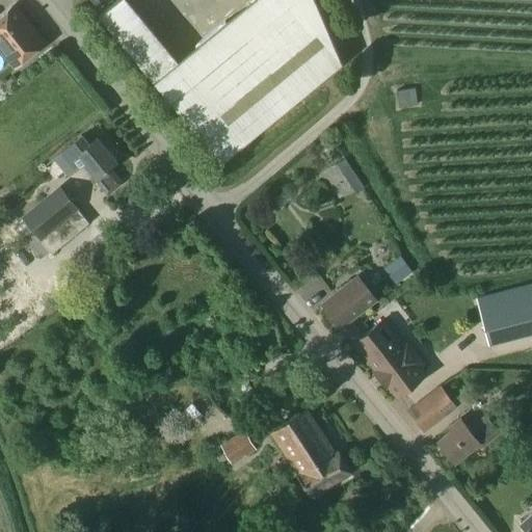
[(153,75),(180,55),(138,0),(123,0),(106,12),(153,75)]
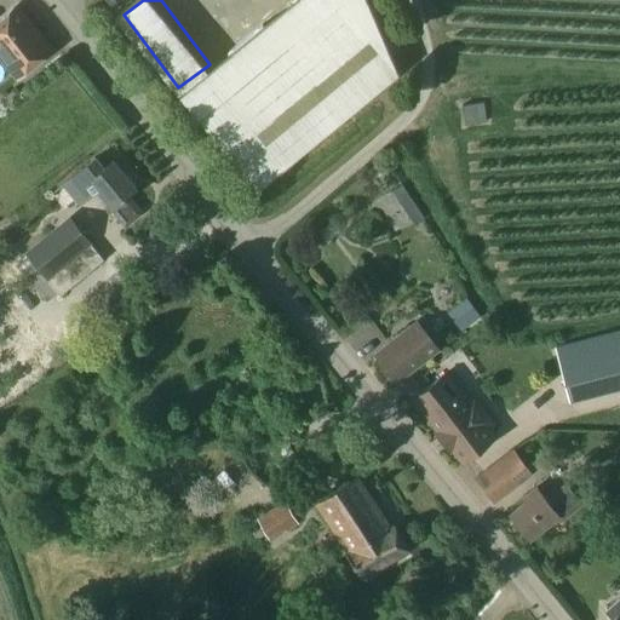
[(219,69),(193,89),(263,183),(280,176),(300,161),(296,162),(409,76),(379,0),(303,0),(206,74),(219,69)]
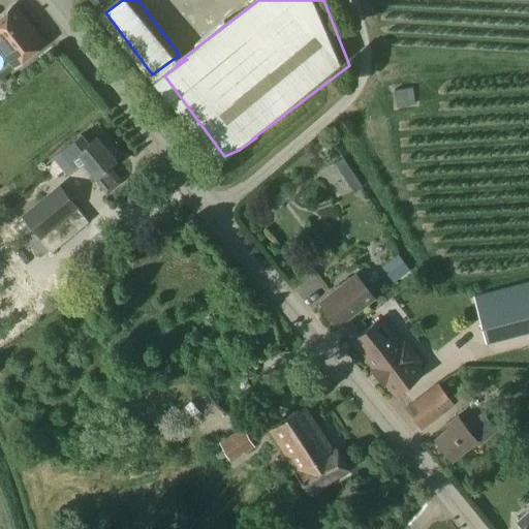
[(44,41),(14,5),(0,17),(0,47),(16,66),(44,41)]
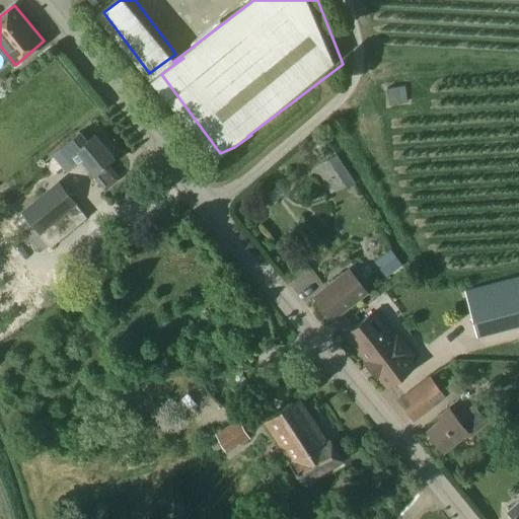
[(388,103),(406,101),(404,85),(386,88),(388,103)]
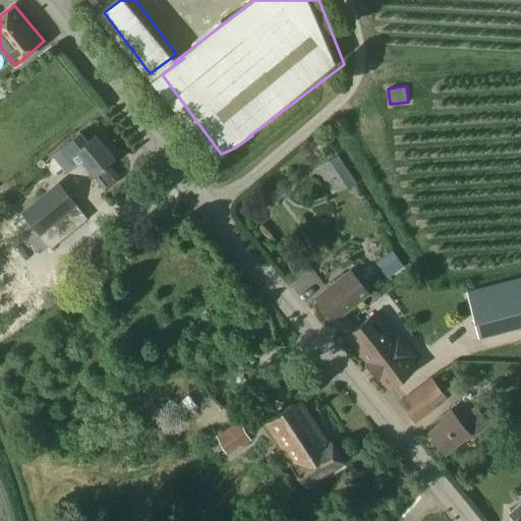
[(81,159),(105,188),(117,178),(106,165),(114,159),(95,134),(88,140),(80,132),(53,154),(67,171),(81,159)]
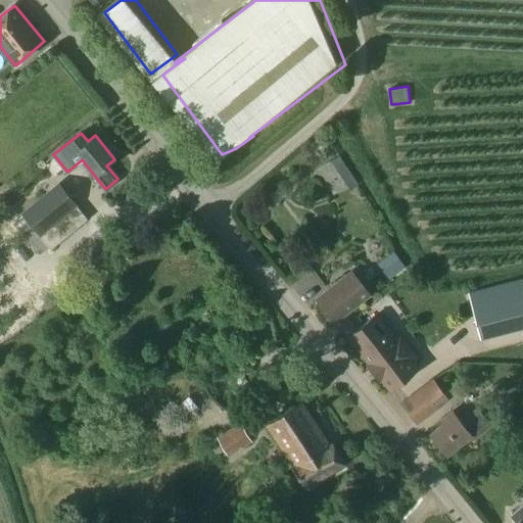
[(348,190),(357,184),(340,156),(331,161),(348,190)]
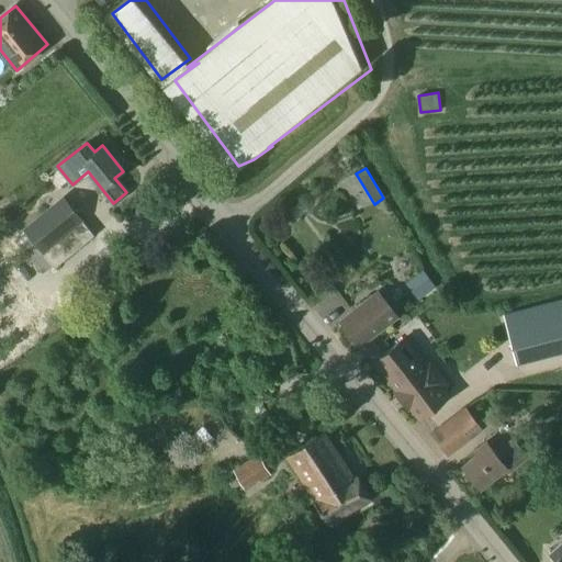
[(64,195),(23,228),(55,267),(75,251),(63,236),(83,220),(64,195)]
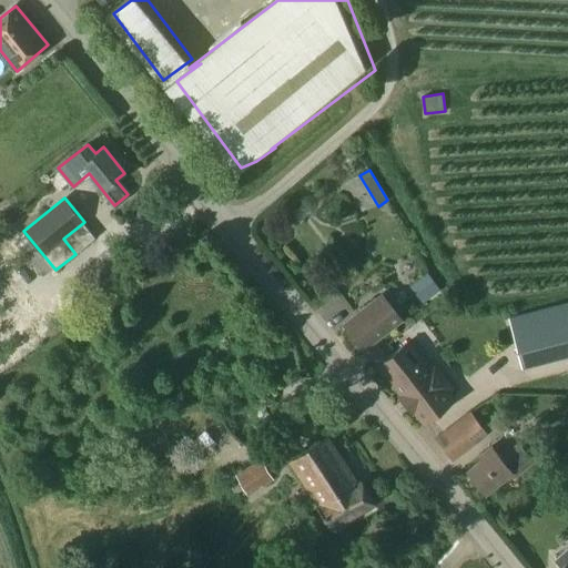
[(311,212),(304,203),(293,213),(300,221),(311,212)]
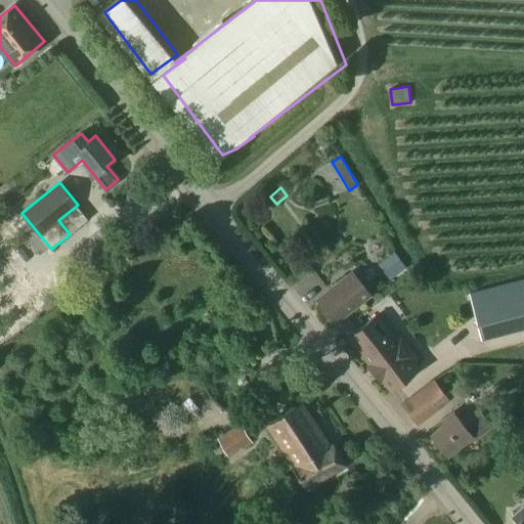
[(395,254),(381,265),(391,278),(405,267),(395,254)]
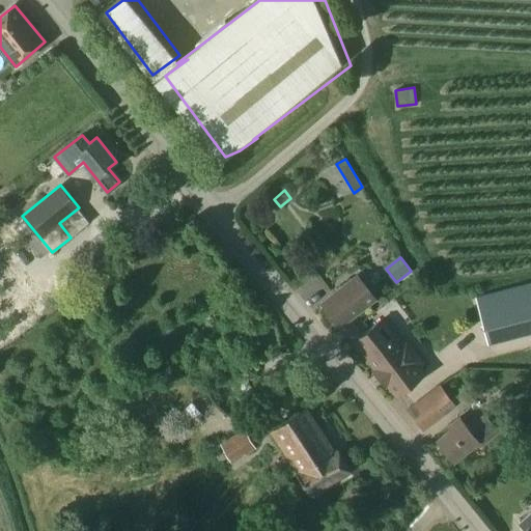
[(375,298),(357,275),(322,303),(340,326),(375,298)]
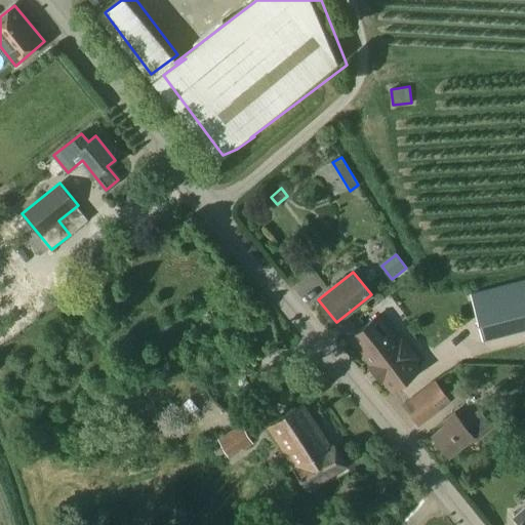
[(524,328),(524,279),(471,293),(482,339),(524,328)]
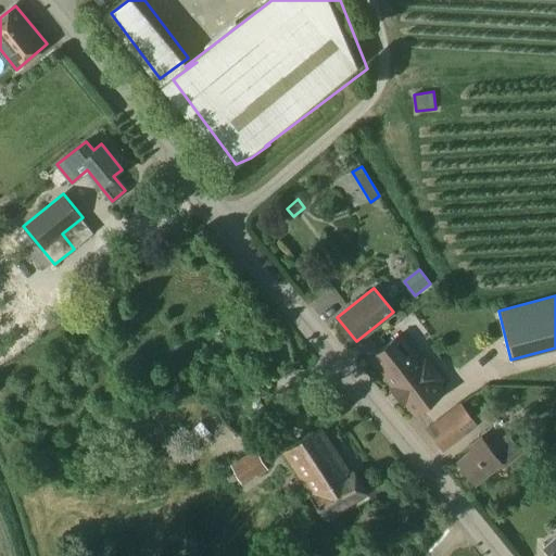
[(419,358),(400,333),(370,357),(392,386),(391,388),(404,404),(406,402),(416,415),(445,391),(438,381),(443,378),(425,355),(419,358)]
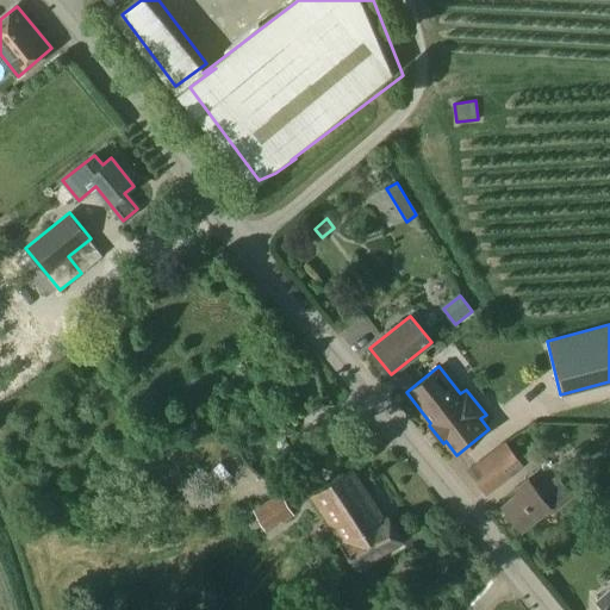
[(526,468),(504,440),(465,470),(485,496),(526,468)]
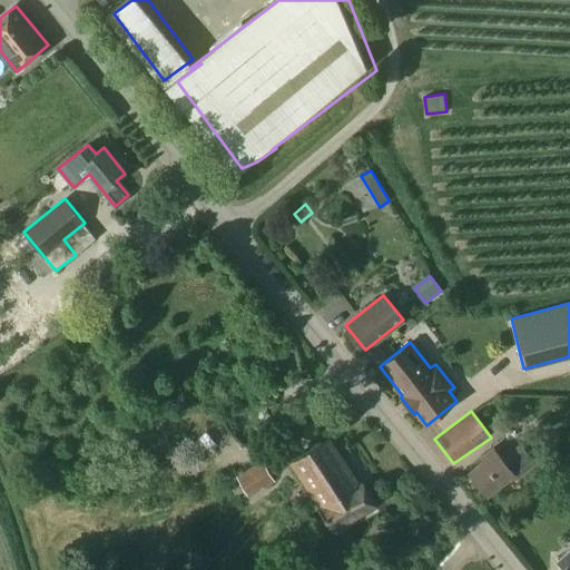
[(357,485),(328,438),(290,461),(317,508),(315,510),(328,533),(375,504),(362,482),(357,485)]
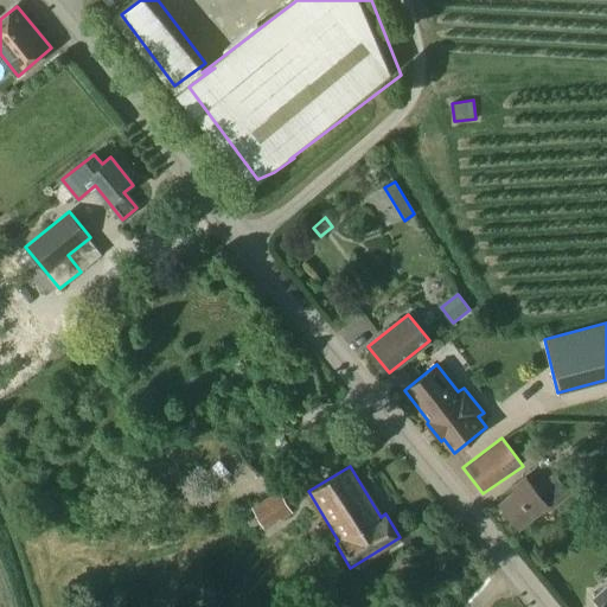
[(536,491),(526,479),(513,490),(516,492),(500,506),(519,529),(545,506),(549,510),(573,491),(558,473),(536,491)]
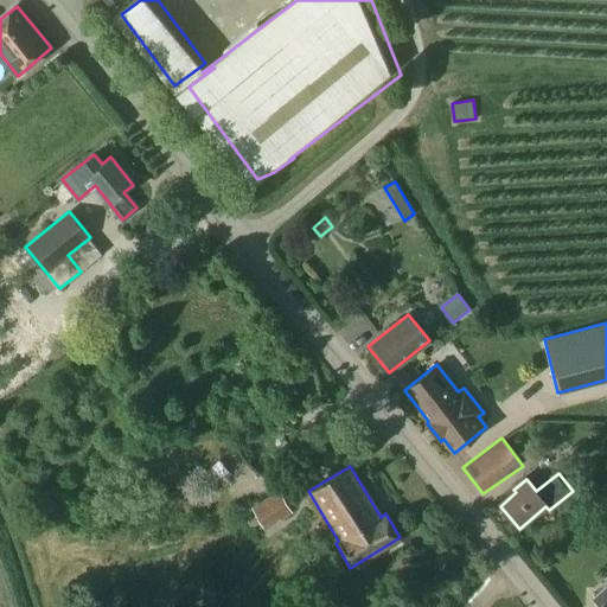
[(293,513),(280,491),(251,508),(263,528),(279,519),(280,521),(293,513)]
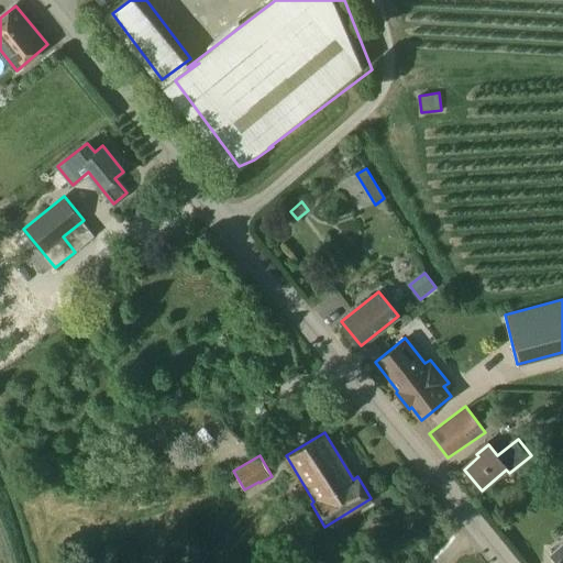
[(562,562),(562,541),(549,554),(555,562),(562,562)]
